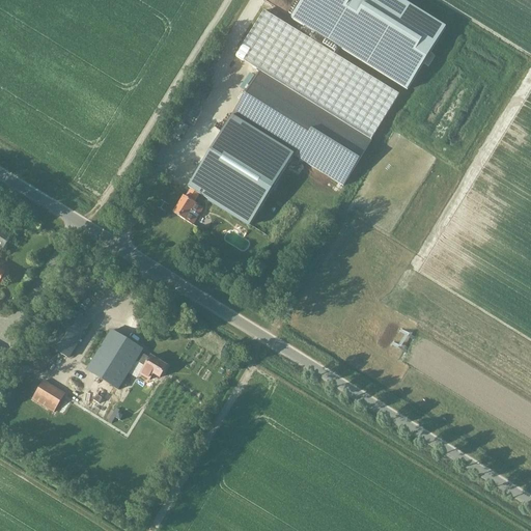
[(399,0),(302,0),(291,19),(314,33),(310,40),(334,55),(338,48),(407,90),(445,28),(399,0)]
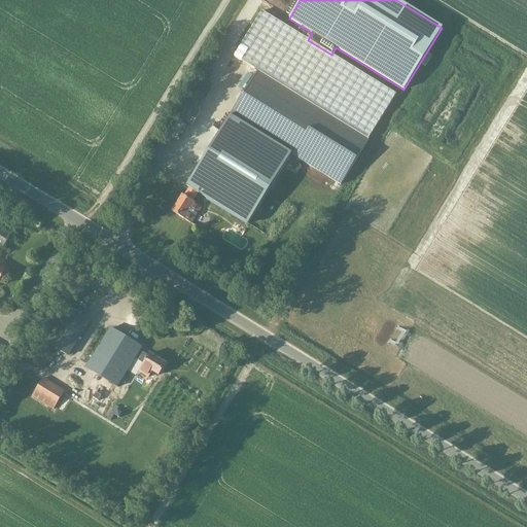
[(261,11),(234,57),(367,139),(395,94),(261,11)]
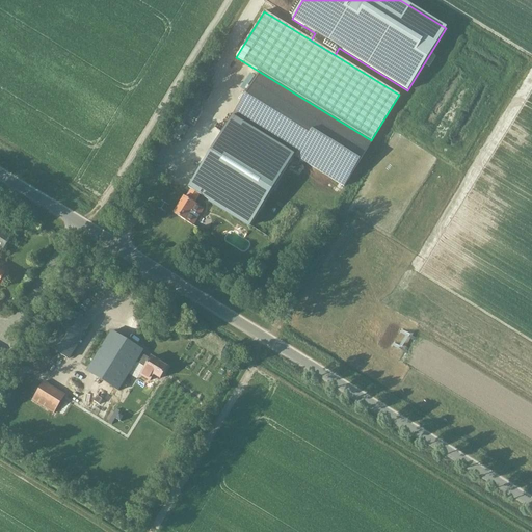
[(260,73),(232,117),(275,144),(293,156),(296,157),(344,186),(371,142),(324,112),(260,73)]
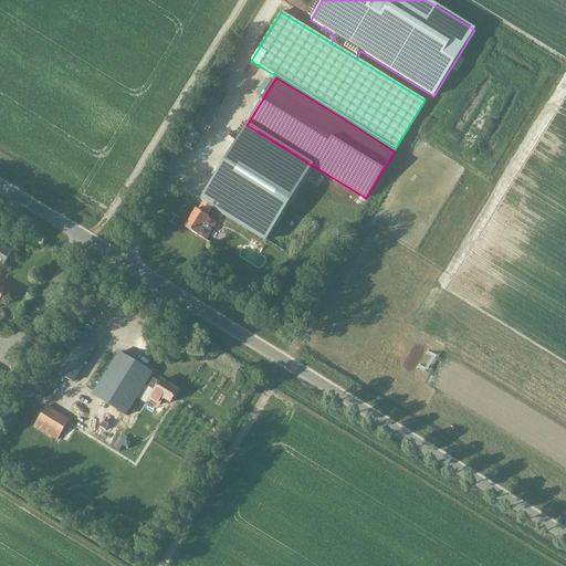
[(247,125),(200,200),(203,202),(212,207),(211,208),(266,241),(312,166),(293,154),(247,125)]
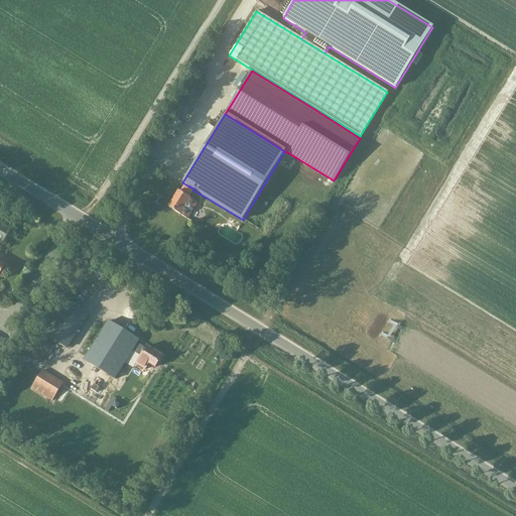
[(277,170),(265,187),(287,204),(299,186),(277,170)]
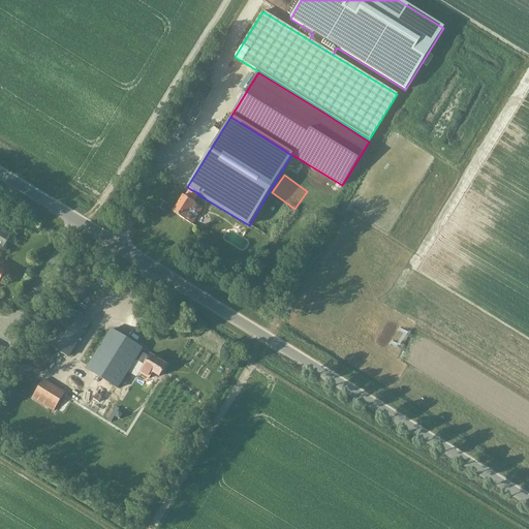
[(183,196),(173,212),(192,224),(203,209),(193,204),(192,203),(197,194),(198,193),(190,189),(185,197),(183,196)]
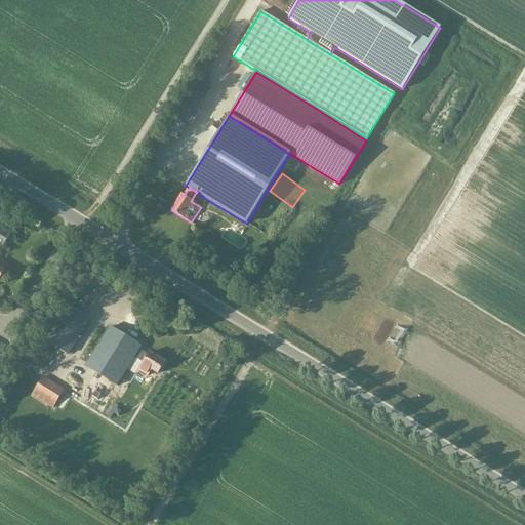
[(0,275),(4,270),(0,267),(0,248),(11,230),(0,221),(0,275)]
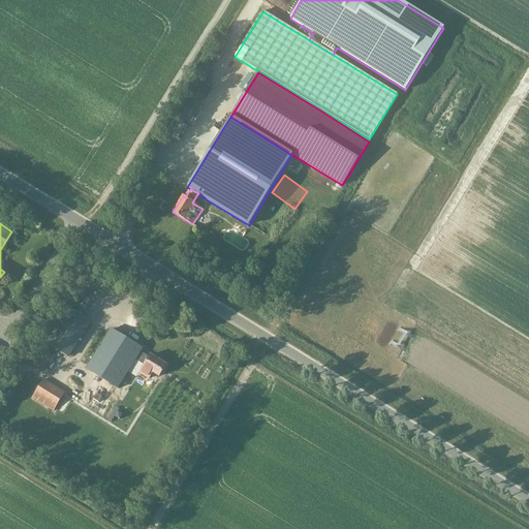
[(68,358),(91,321),(68,307),(45,343),(68,358)]
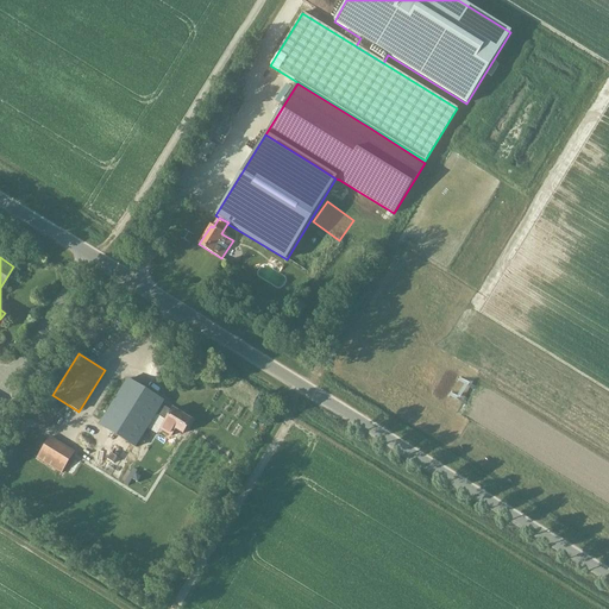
[(163,402),(127,380),(100,425),(136,446),(156,414),(167,420),(161,428),(173,435),(176,429),(183,434),(192,420),(173,409),(171,412),(162,405),(163,402)]
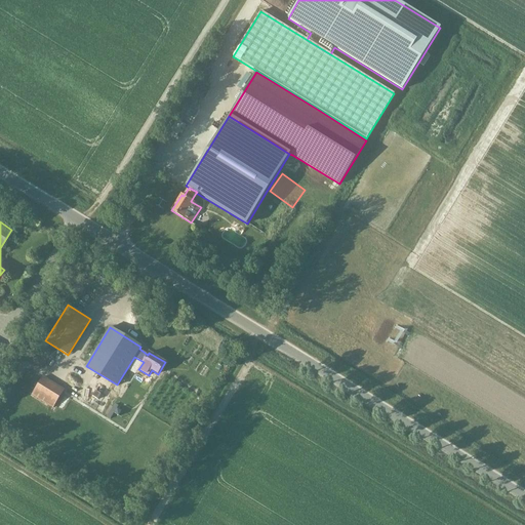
[(53,408),(62,394),(65,390),(42,376),(32,394),(31,395),(53,408)]
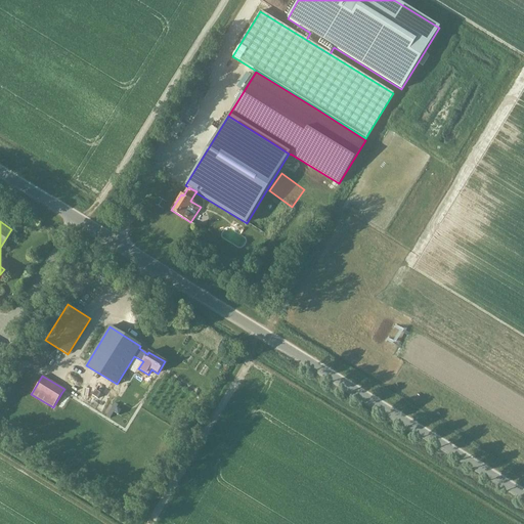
[(80,384),(83,377),(81,376),(79,378),(76,376),(69,389),(87,398),(91,390),(80,384)]
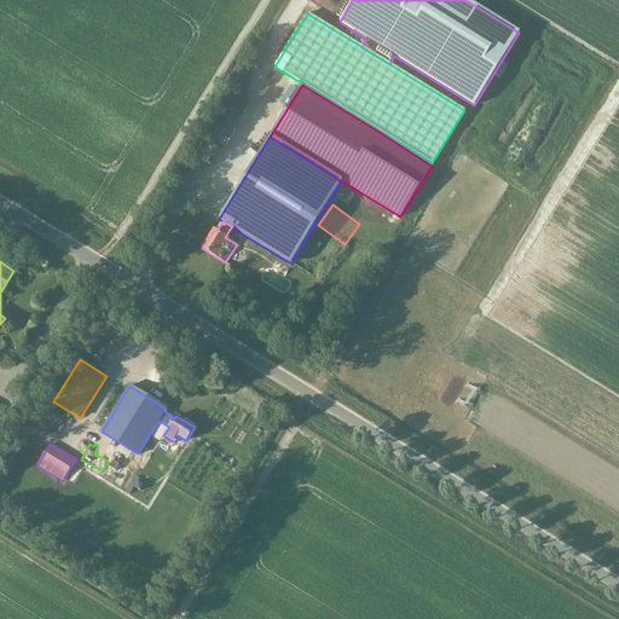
[(109,486),(119,493),(126,481),(116,475),(109,486)]
